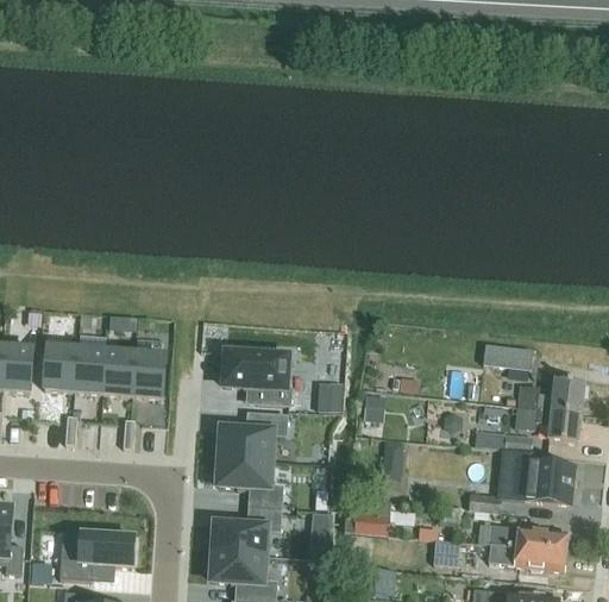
[(532,368),(533,358),(533,349),(485,344),(483,363),(532,368)]
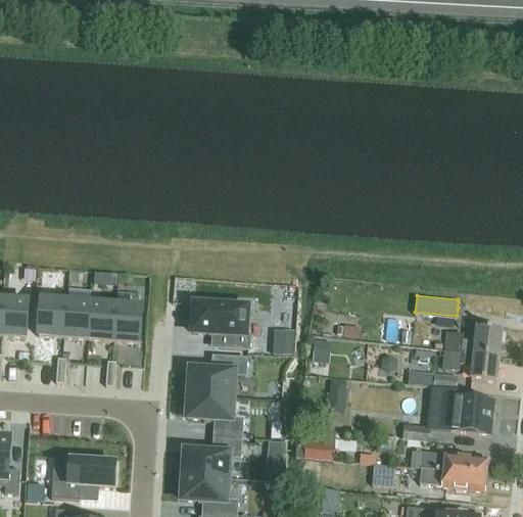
[(3,296),(0,333),(26,335),(29,298),(3,296)]
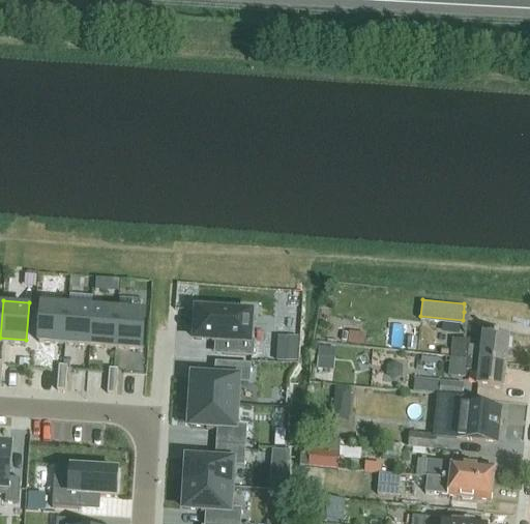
[(41,300),(38,338),(65,340),(67,302),(41,300)]
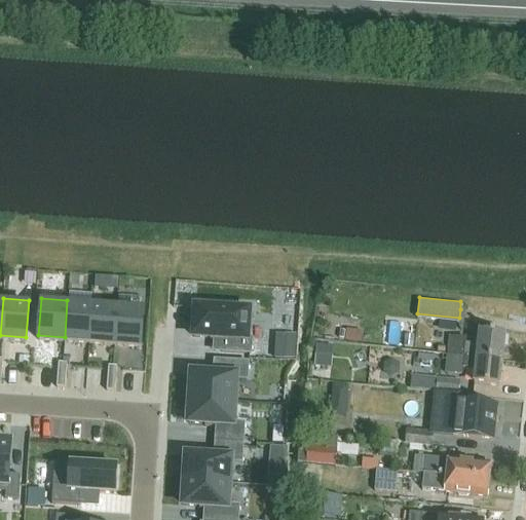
[(67,300),(65,337),(89,339),(92,302),(67,300)]
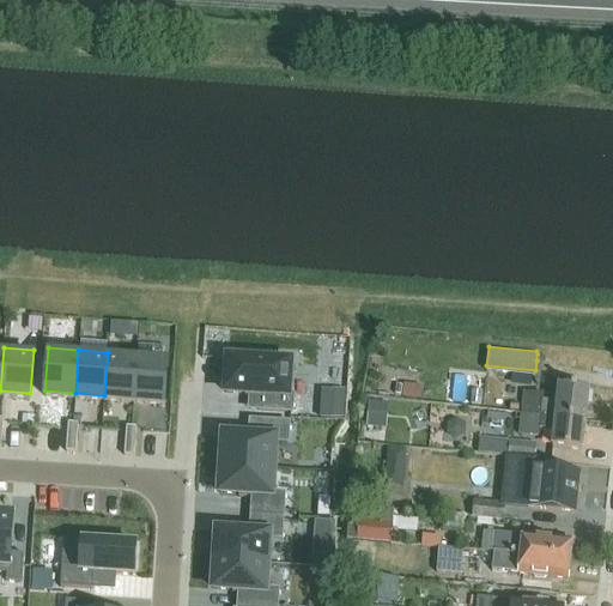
[(108,352),(104,395),(133,398),(137,355),(108,352)]
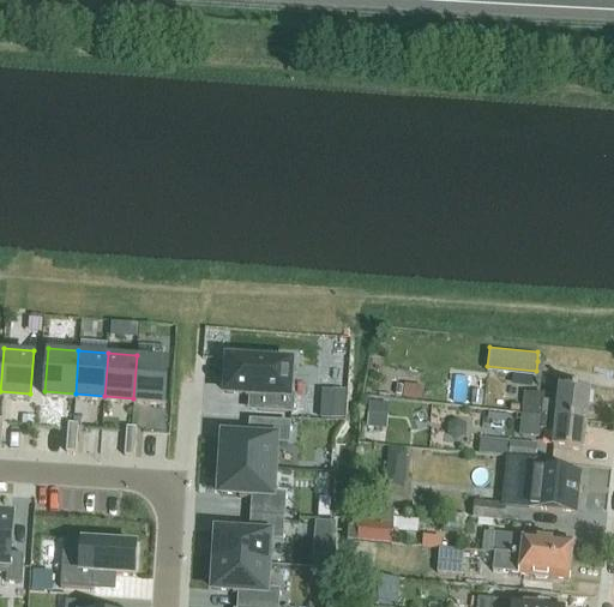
[(228,355),(226,389),(246,390),(245,392),(259,394),(259,406),(293,408),(294,390),(289,390),(290,359),(286,359),(286,354),(266,353),(265,358),(228,355)]
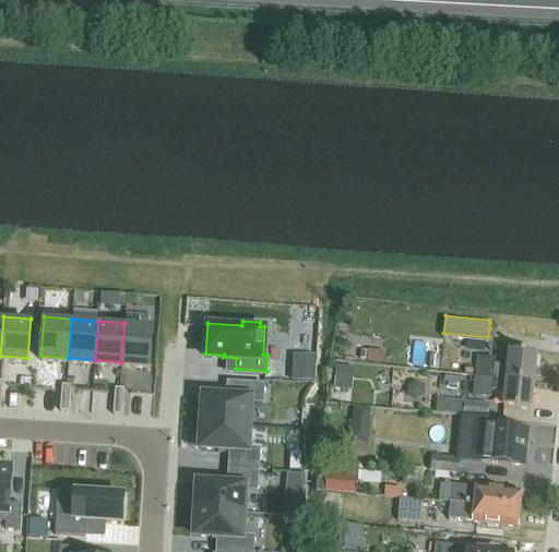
[(125,323),(121,362),(150,364),(152,325),(125,323)]
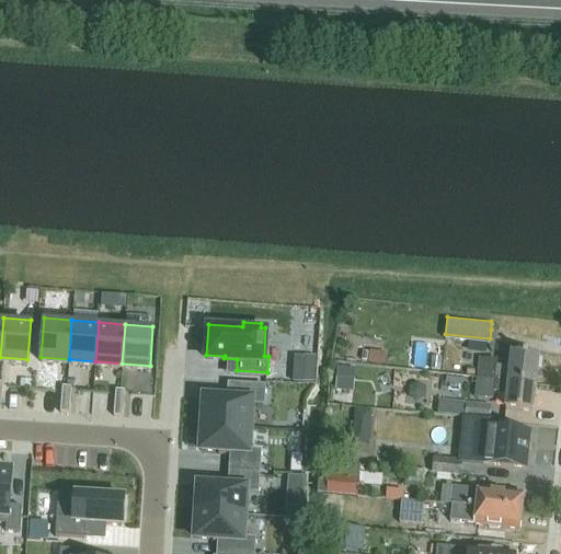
[(385,360),(386,348),(369,346),(368,358),(385,360)]
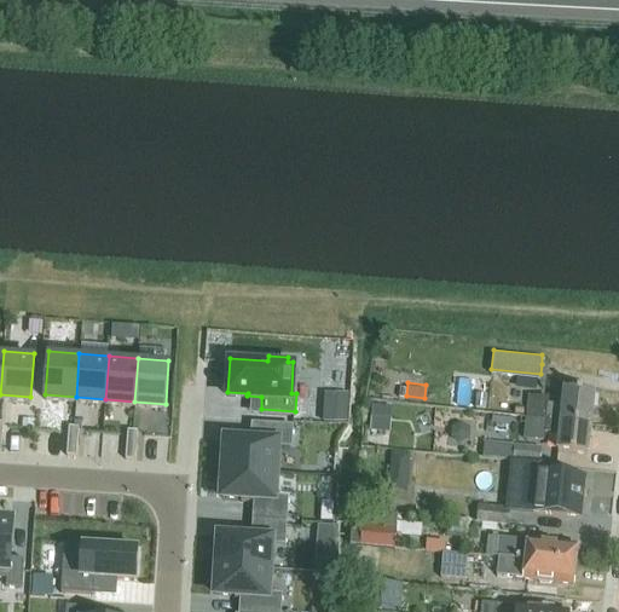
[(591,419),(595,388),(565,385),(563,399),(548,397),(548,393),(531,391),(527,413),(528,413),(591,419)]
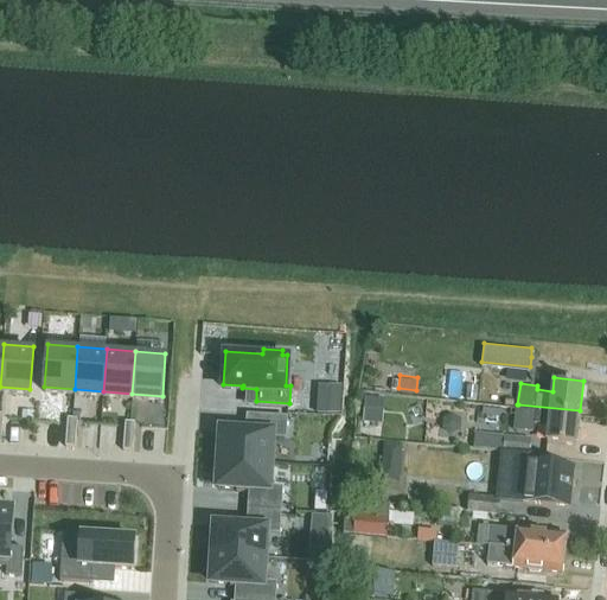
[(318,380),(315,407),(339,408),(342,381),(318,380)]
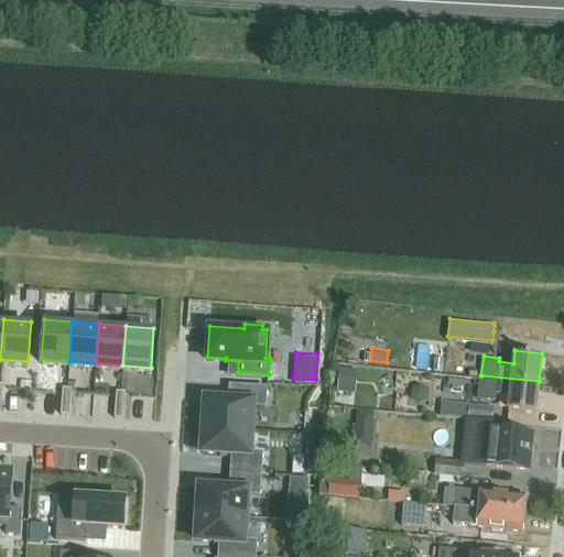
[(443,369),(444,356),(434,355),(433,368),(443,369)]
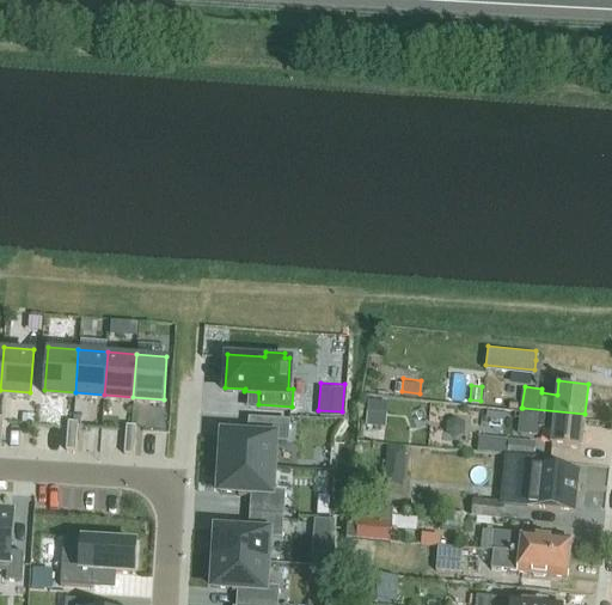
[(386,397),(368,396),(366,420),(385,421),(386,397)]
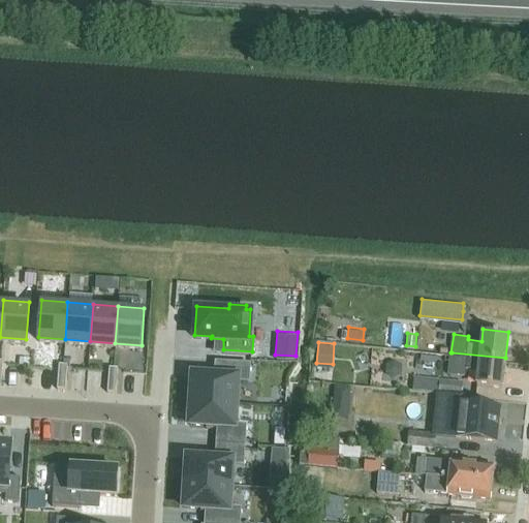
[(502,385),(505,358),(452,352),(449,370),(464,372),(465,364),(478,365),(476,381),(502,385)]
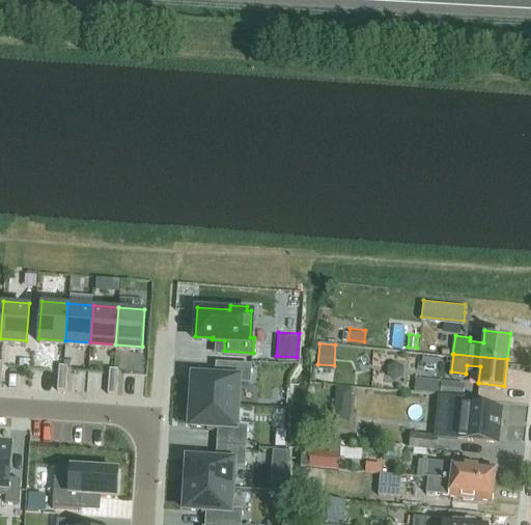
[(59,361),(58,374),(66,375),(67,362),(59,361)]
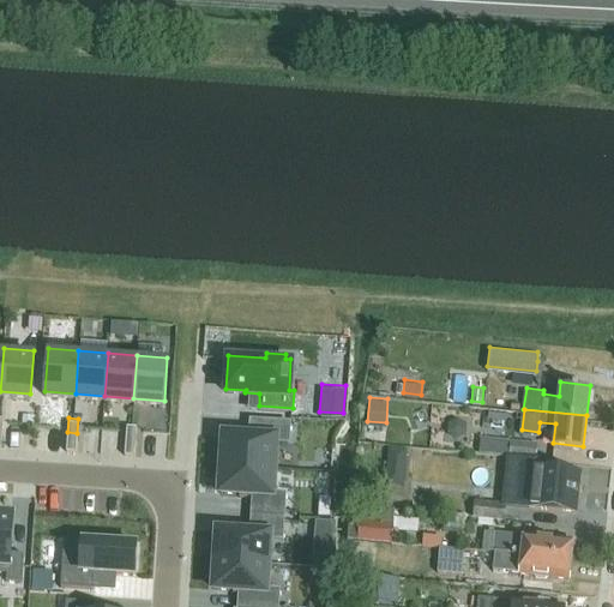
[(223,431),(222,460),(275,463),(276,438),(288,438),(289,419),(258,418),(257,431),(242,430),(242,432),(223,431)]
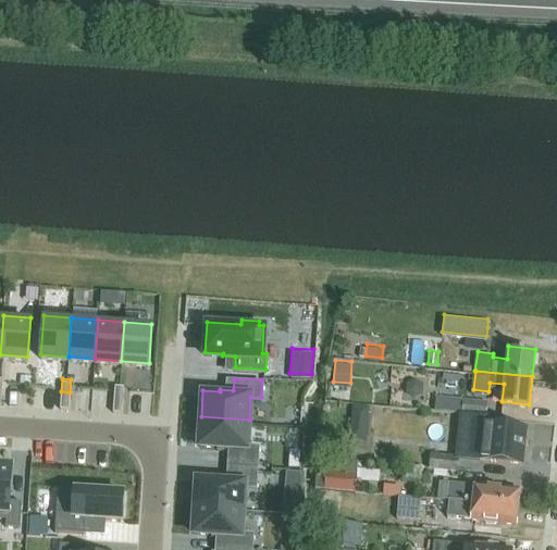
[(115,383),(114,396),(123,396),(124,384),(115,383)]
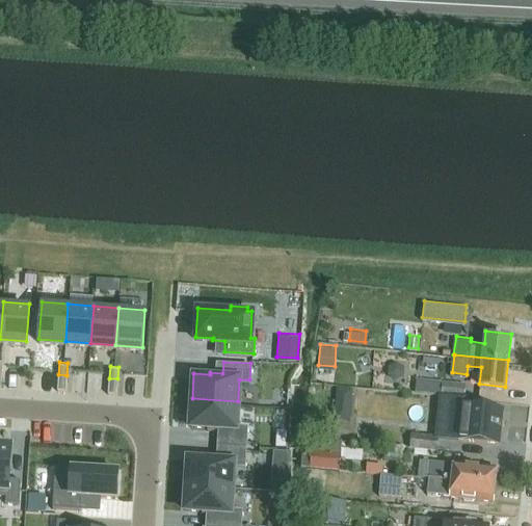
[(58,374),(57,387),(65,388),(67,375),(58,374)]
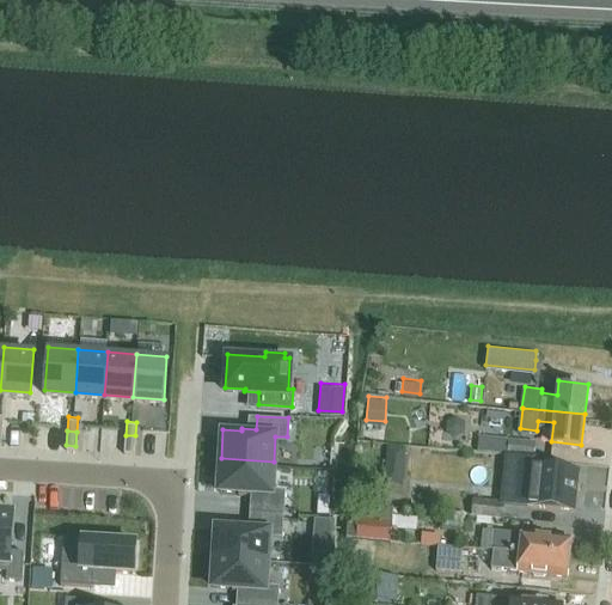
[(507,448),(508,435),(478,432),(477,446),(506,450),(507,451),(507,448)]
